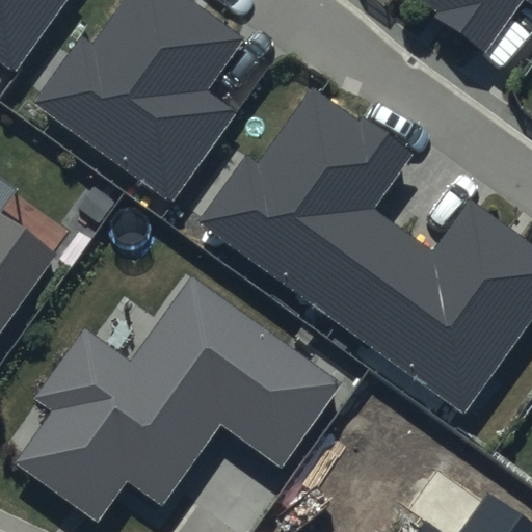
[(0,0),(0,67),(14,77),(15,76),(69,0),(0,0)]
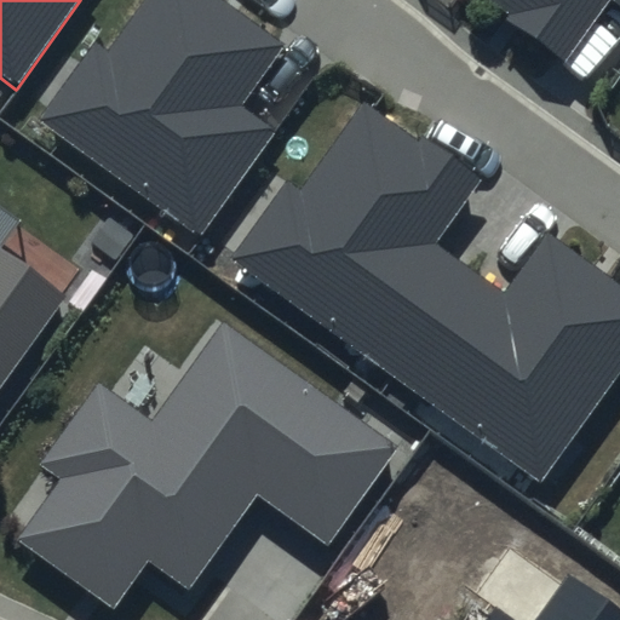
[(279,46),(212,0),(144,0),(107,53),(92,44),(36,121),(199,236),(271,133),(273,132),(235,107),(279,46)]
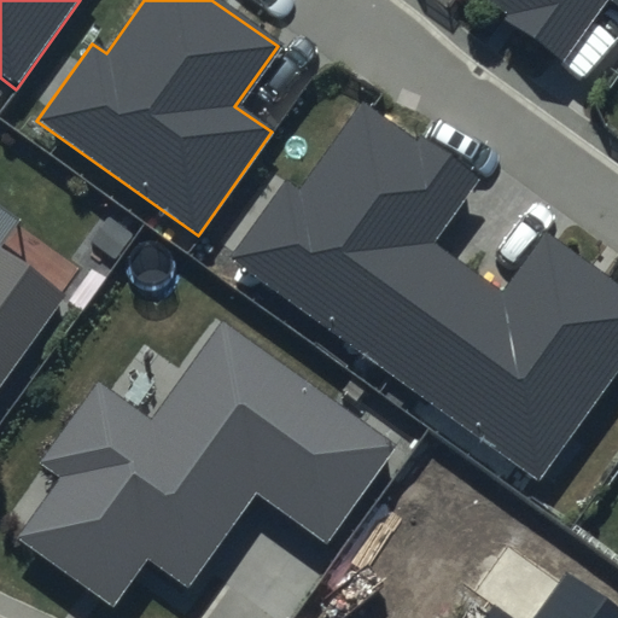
[(617,0),(491,0),(512,15),(506,23),(566,65),(607,7),(617,15),(617,0)]
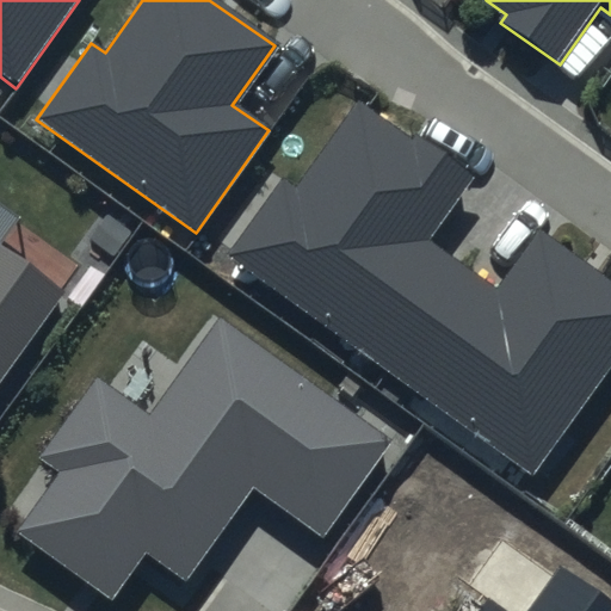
[(364,110),(355,103),(292,191),(278,181),(223,258),(387,374),(529,474),(610,358),(610,289),(597,279),(535,235),(498,288),(430,239),(473,177),(415,136),(412,142),(364,110)]
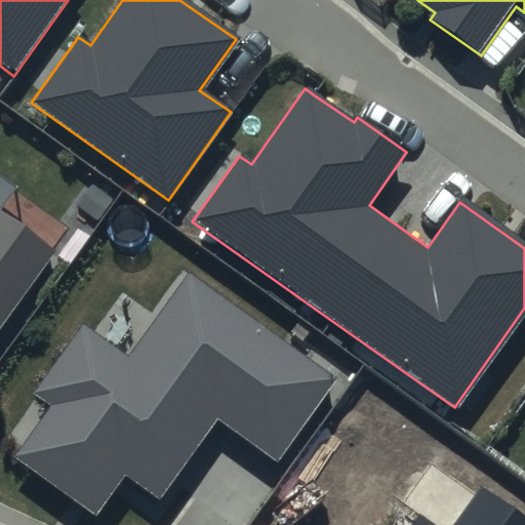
[(0,324),(50,254),(0,217),(0,324)]
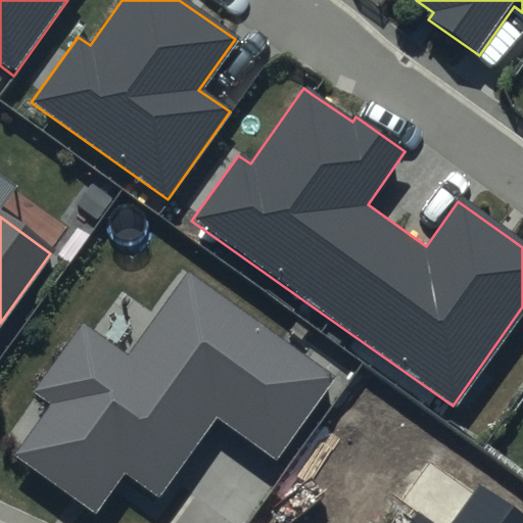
[(51,406),(15,455),(90,509),(122,467),(159,494),(217,416),(275,458),(333,379),(184,270),(124,351),(81,321),(30,390),(51,406)]
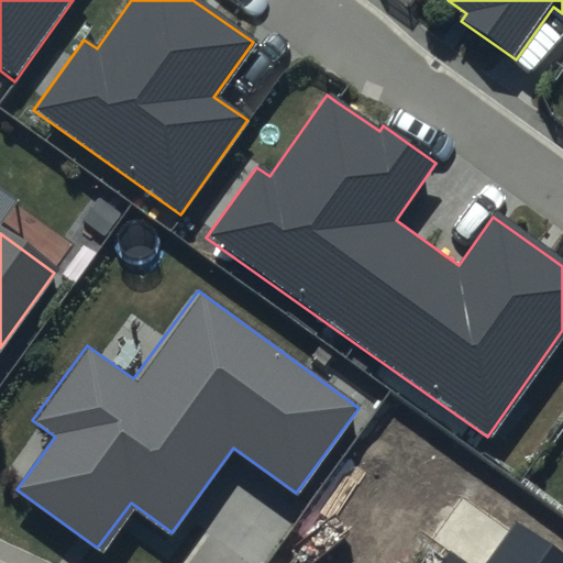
[(562,562),(562,556),(516,522),(486,562),(468,562),(448,548),(437,562),(562,562)]
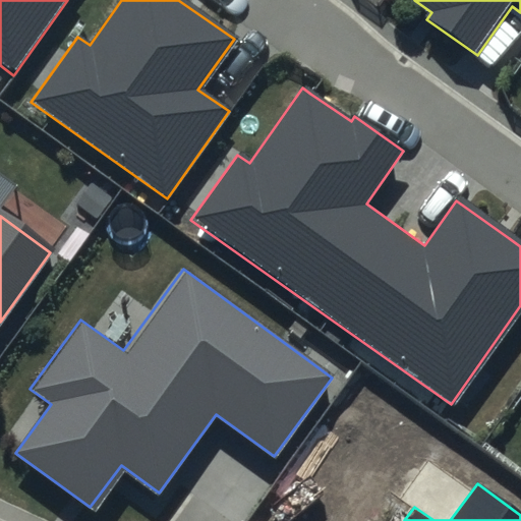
All buildings are outlined.
